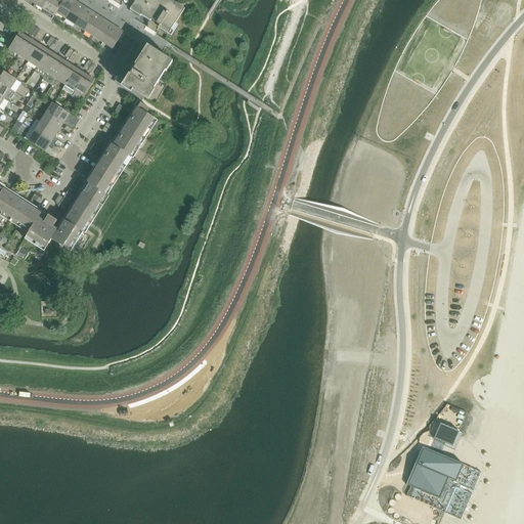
[(45,10),(50,0),(38,0),(35,4),(45,10)]
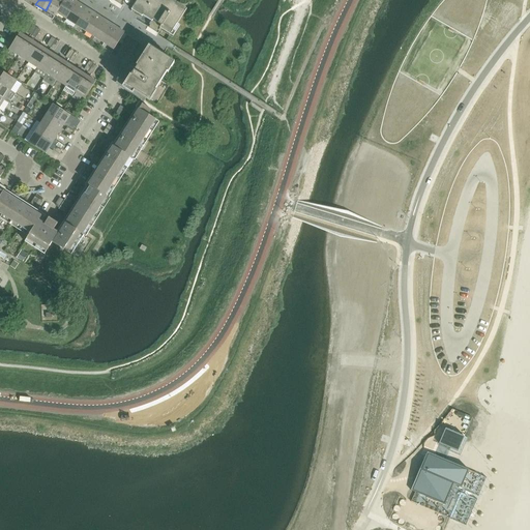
[(65,1),(65,0),(64,0),(51,0),(46,10),(55,17),(57,13),(59,9),(59,10),(65,1)]
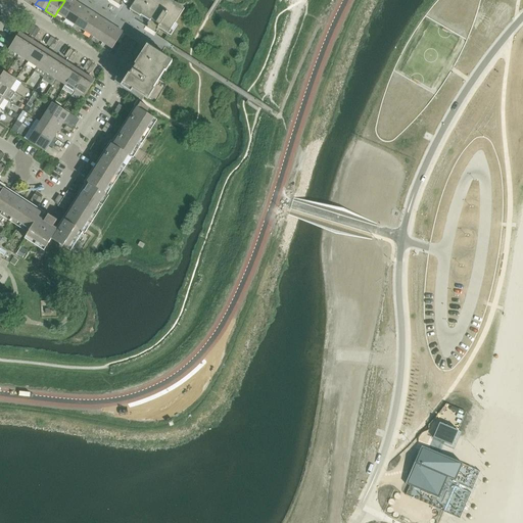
[(56,13),(65,19),(77,2),(72,0),(63,0),(64,0),(64,1),(58,10),(58,9),(56,13)]
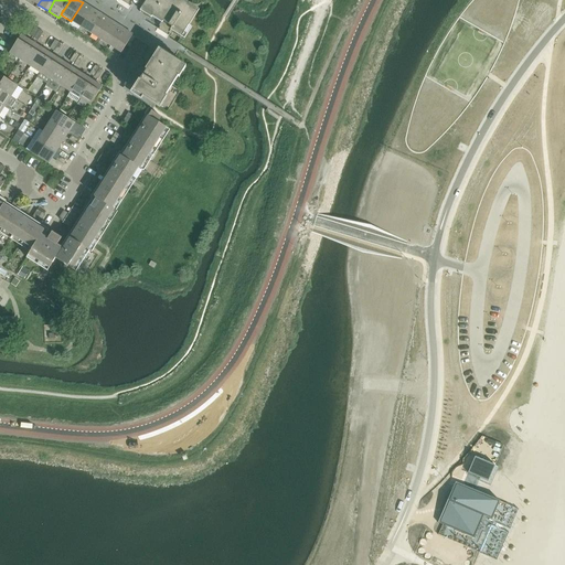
[(199,11),(180,0),(148,0),(146,6),(164,18),(159,27),(170,33),(173,29),(183,35),(199,11)]
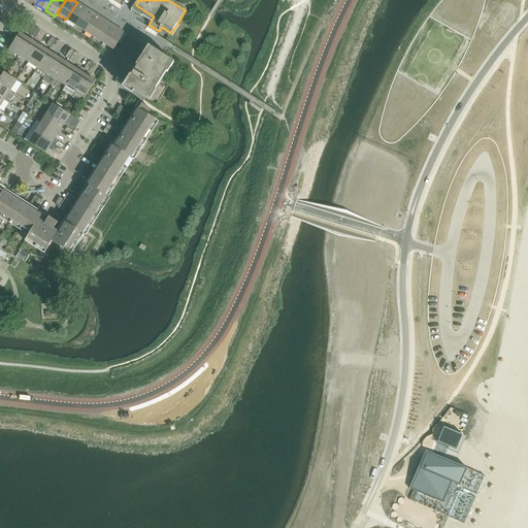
[(75,26),(80,19),(87,8),(77,2),(66,20),(75,26)]
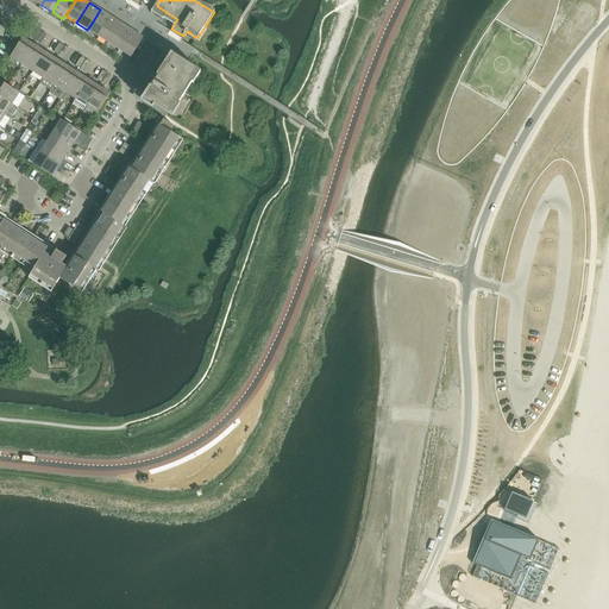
[(98,37),(104,29),(107,22),(111,17),(100,10),(93,22),(87,30),(98,37)]
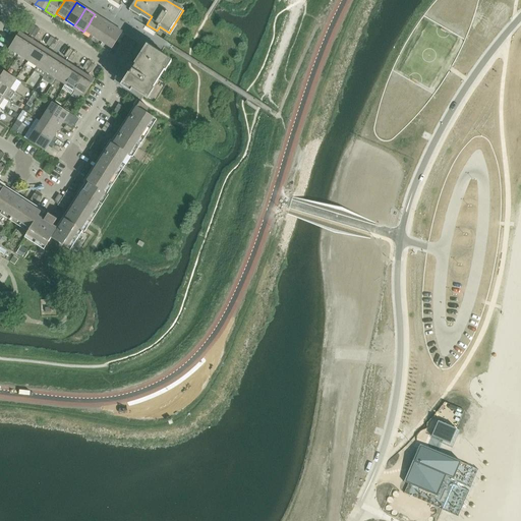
[(92,18),(89,24),(83,32),(93,37),(101,24),(104,20),(95,14),(92,18)]
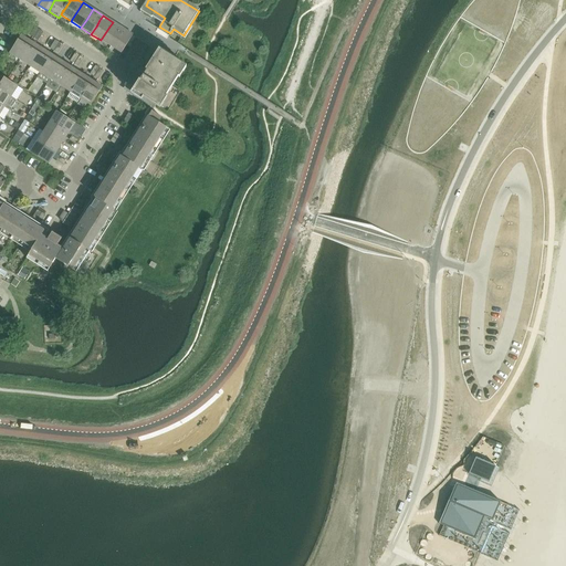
[(113,22),(109,27),(101,40),(111,46),(116,39),(123,29),(113,22)]
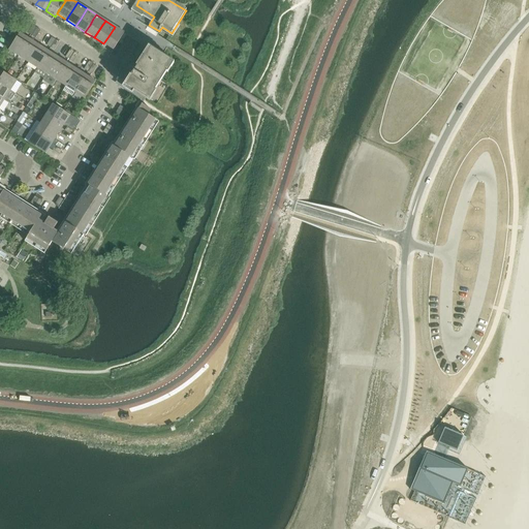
[(32,36),(37,28),(33,26),(28,33),(32,36)]
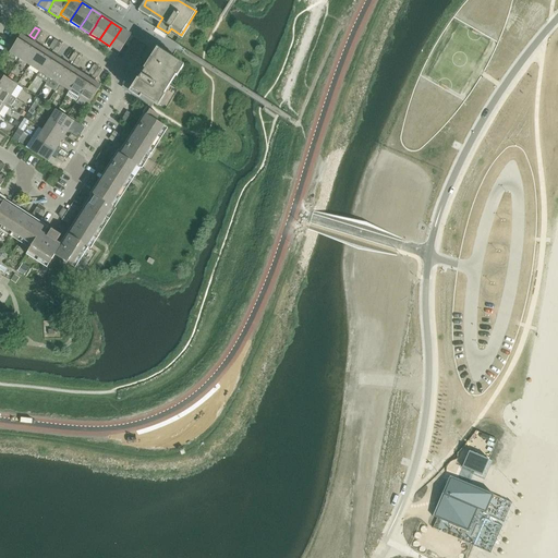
[(121,28),(114,38),(109,46),(120,52),(132,35),(121,28)]
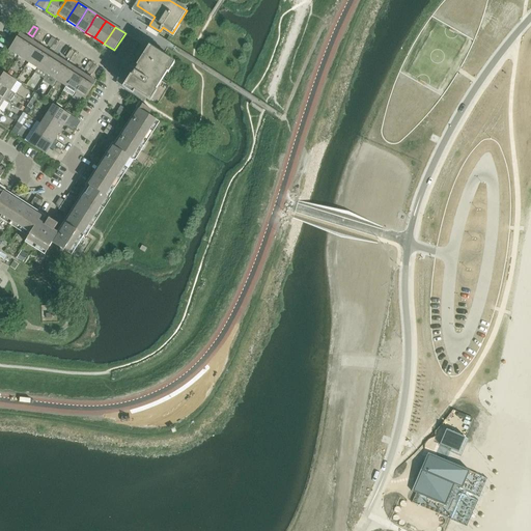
[(37,28),(32,36),(36,38),(42,30),(37,28)]
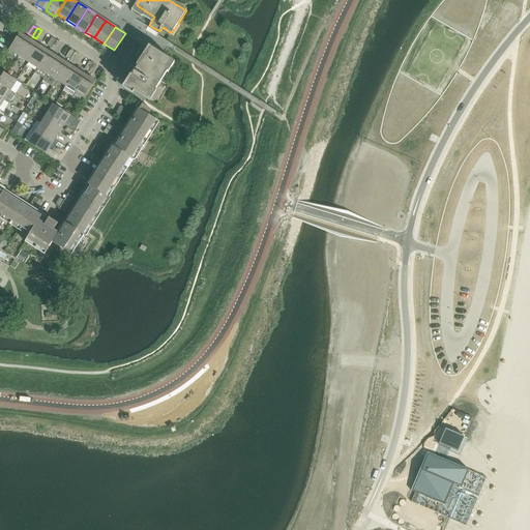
[(20,33),(9,50),(19,56),(30,39),(20,33)]
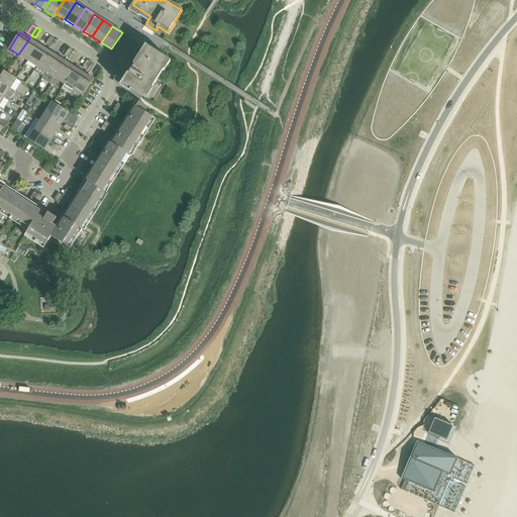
[(164,46),(167,43),(167,42),(151,32),(143,45),(146,46),(135,65),(130,62),(124,72),(128,75),(122,84),(144,97),(169,60),(160,55),(164,46)]
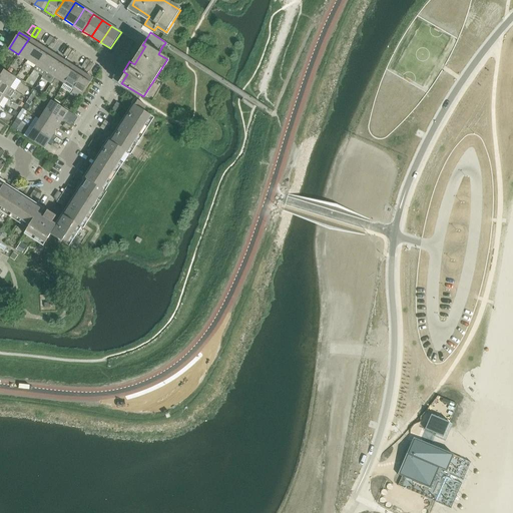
[(49,46),(54,39),(50,36),(45,44),(49,46)]
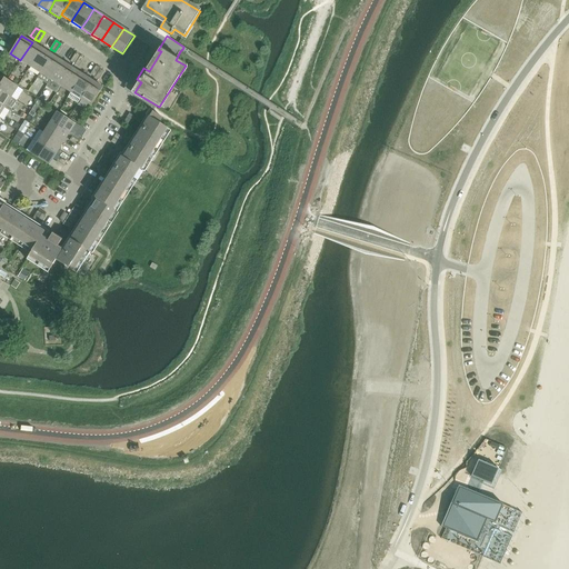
[(20,60),(30,67),(42,49),(32,42),(20,60)]
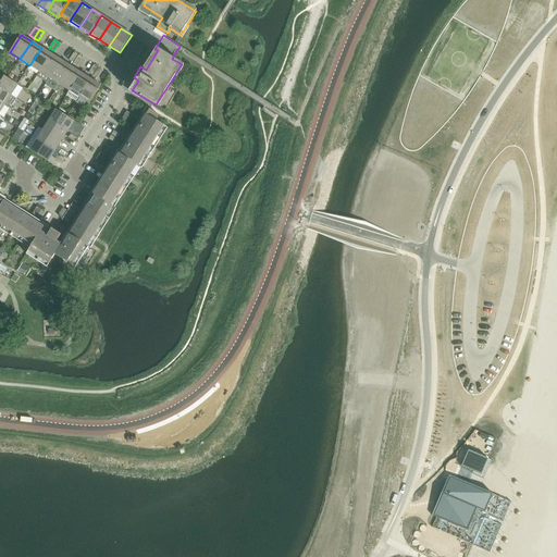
[(59,42),(53,50),(58,53),(63,45),(59,42)]
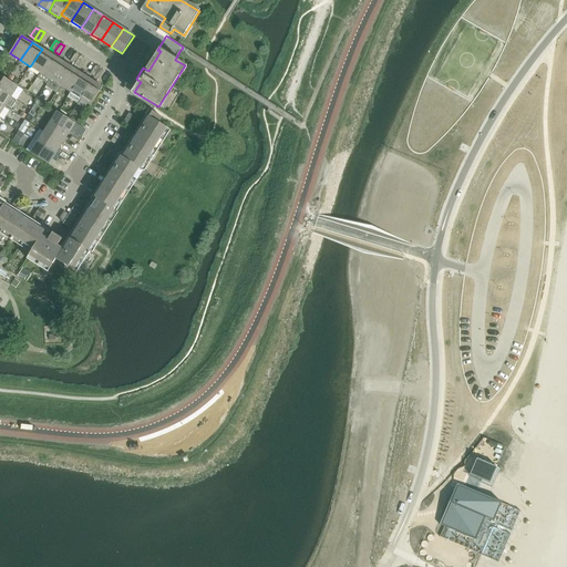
[(30,66),(40,73),(52,55),(42,49),(30,66)]
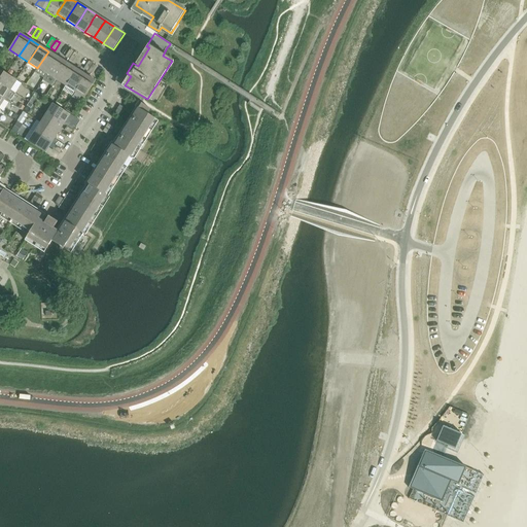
[(69,60),(74,51),(70,49),(65,57),(69,60)]
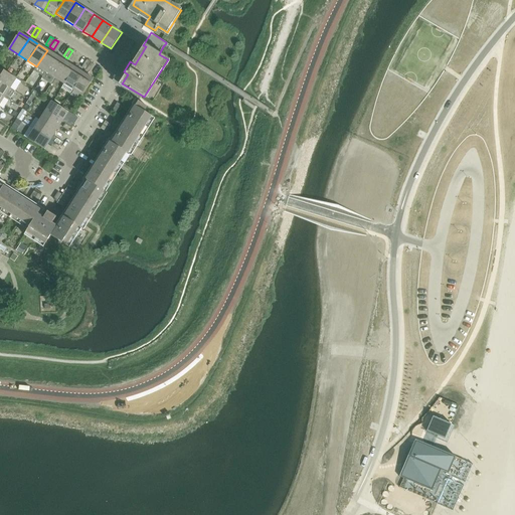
[(34,70),(43,75),(46,72),(56,55),(47,50),(36,66),(34,70)]
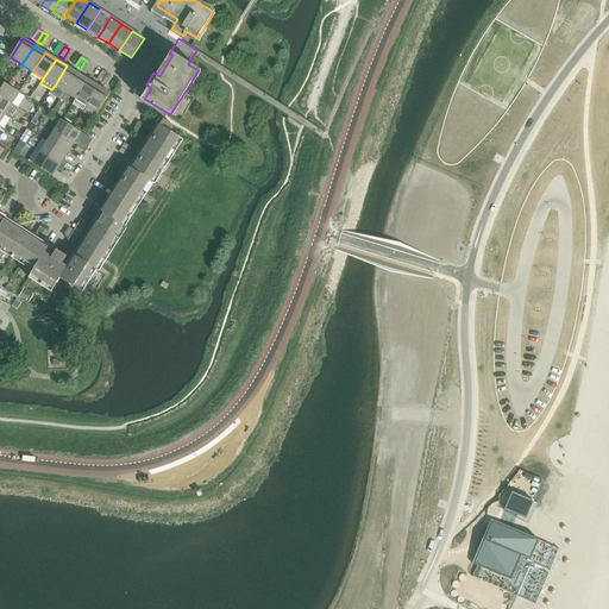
[(86,60),(80,69),(85,71),(90,63),(86,60)]
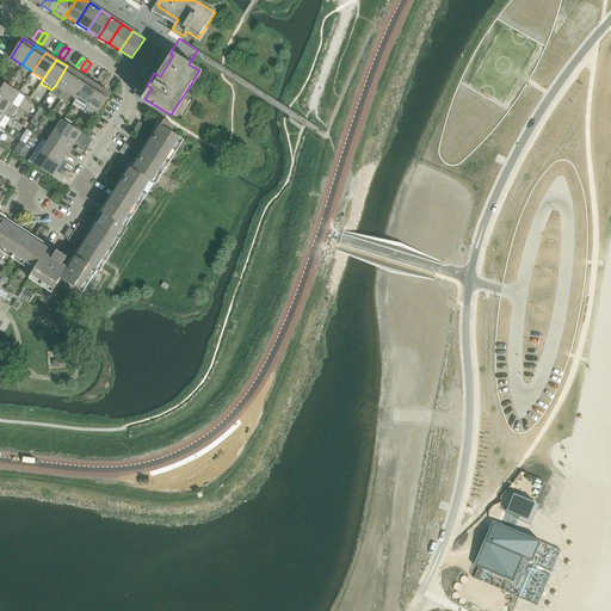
[(78,73),(67,66),(55,86),(66,93),(78,73)]
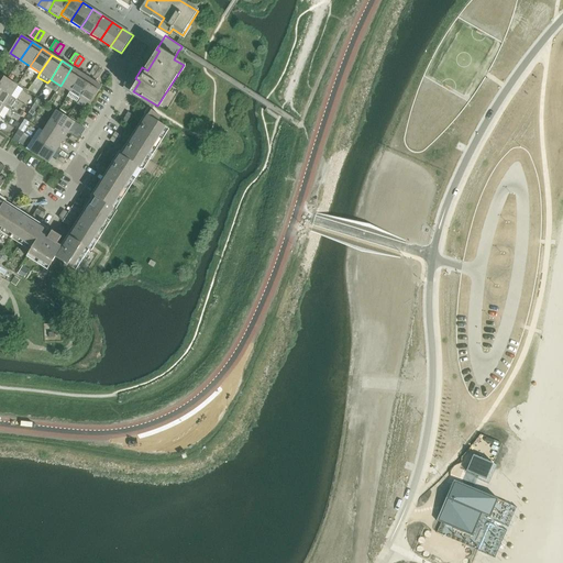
[(94,76),(99,68),(96,65),(90,74),(94,76)]
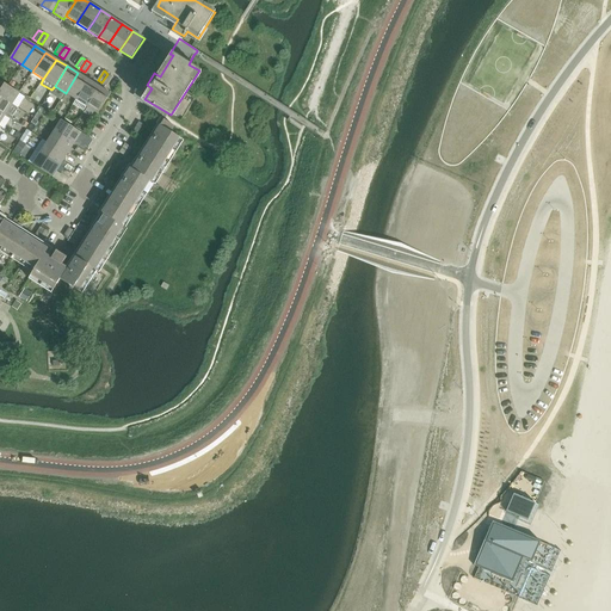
[(66,93),(76,99),(88,80),(78,73),(66,93)]
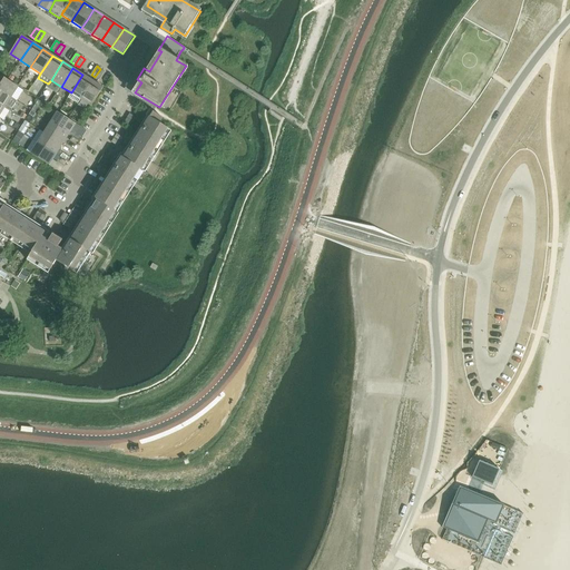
[(100,69),(95,77),(99,80),(105,71),(100,69)]
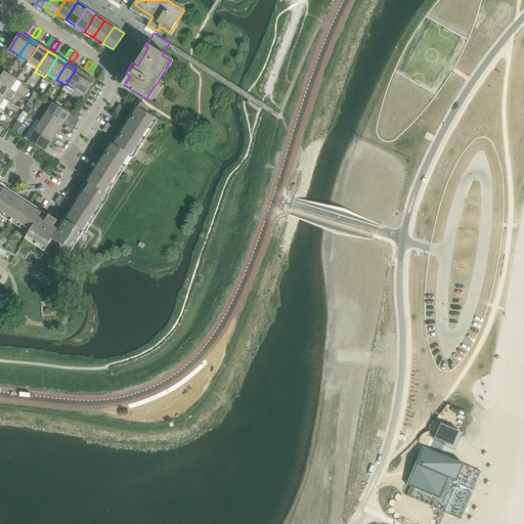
[(0,83),(10,90),(16,80),(0,69),(0,83)]
